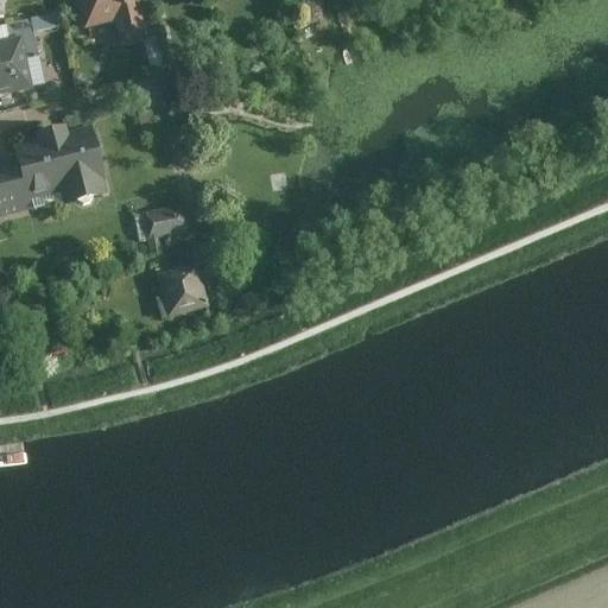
[(140,0),(77,0),(84,27),(115,19),(121,45),(151,38),(140,0)]
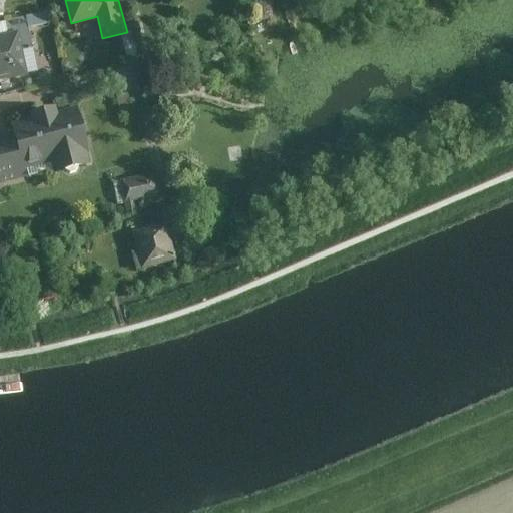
[(0,20),(0,33),(18,30),(23,49),(34,47),(26,15),(0,20)]
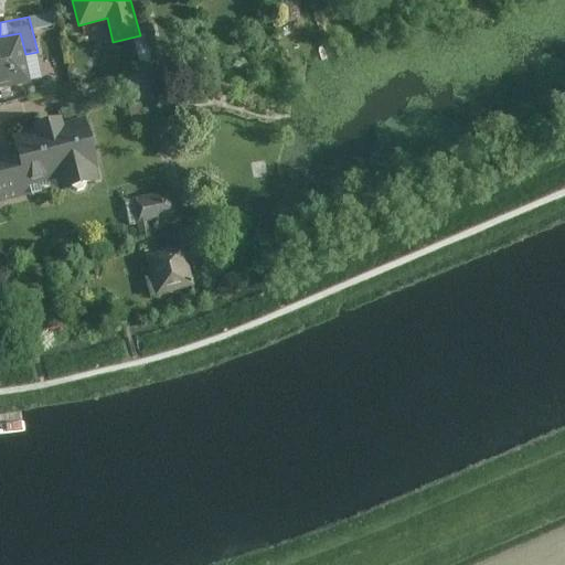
[(0,36),(0,86),(31,80),(25,54),(20,33),(0,36)]
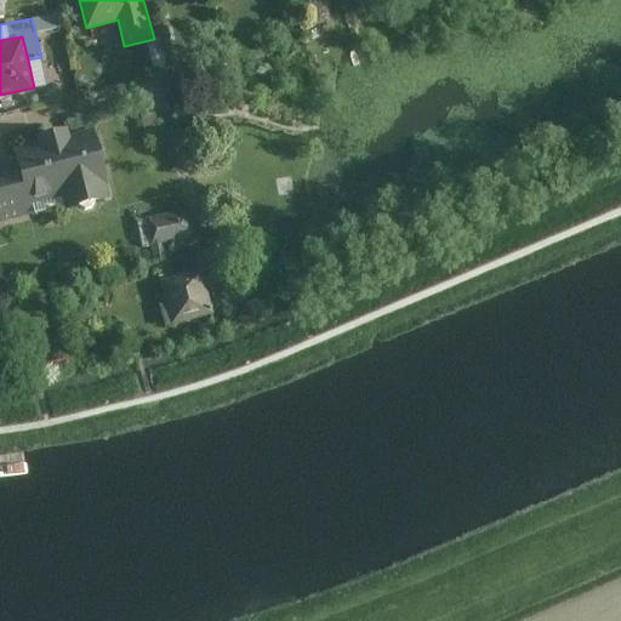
[(154,110),(142,114),(149,138),(161,136),(154,110)]
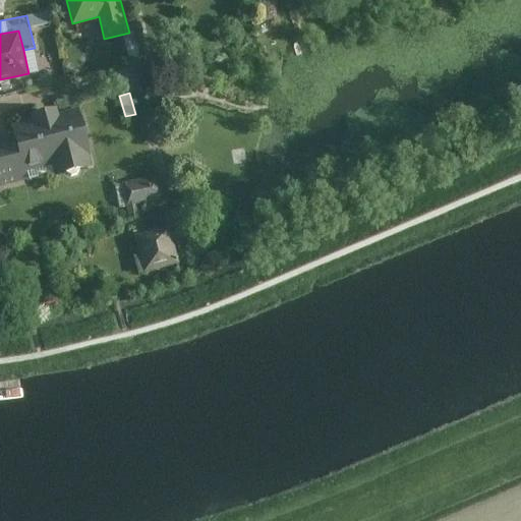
[(79,108),(11,125),(15,138),(23,173),(52,166),(54,174),(94,164),(79,108)]
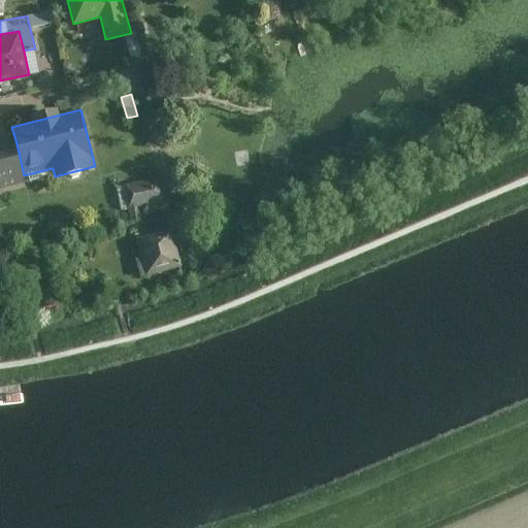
[(24,175),(15,140),(0,144),(0,189),(26,183),(24,175)]
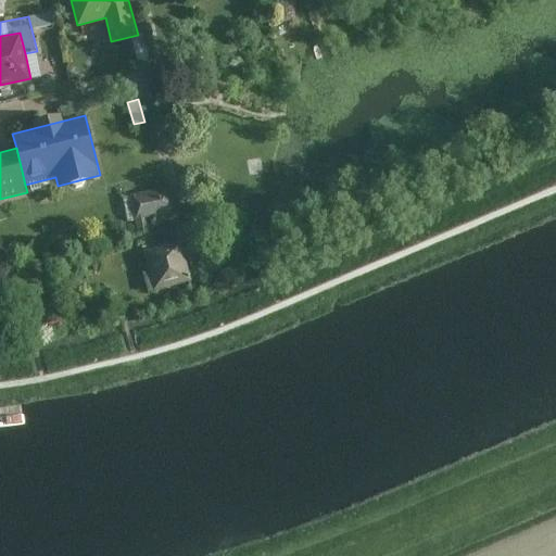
[(167,187),(130,194),(139,232),(151,229),(149,216),(173,211),(167,187)]
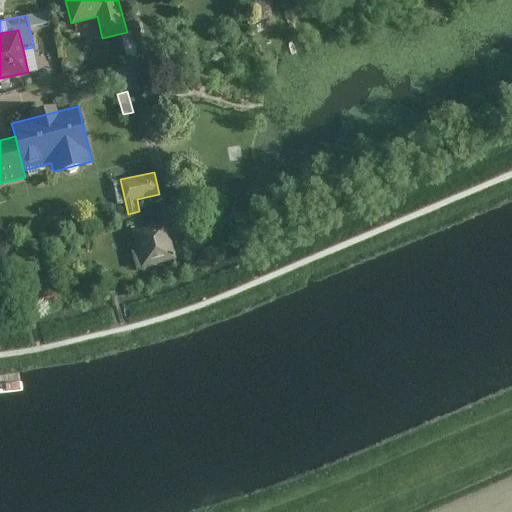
[(163,206),(167,221),(169,231),(185,228),(178,203),(163,206)]
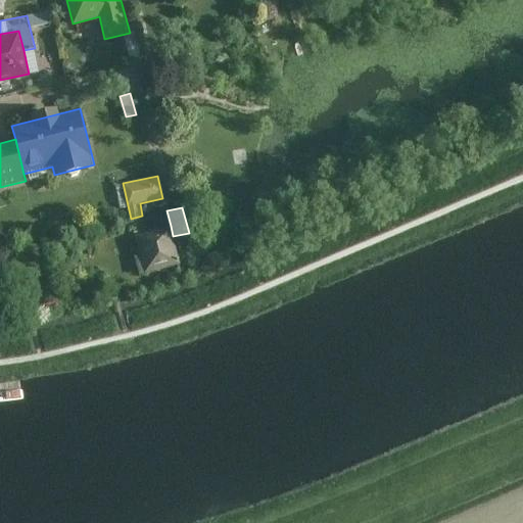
[(173,236),(171,226),(135,235),(145,273),(180,264),(173,236)]
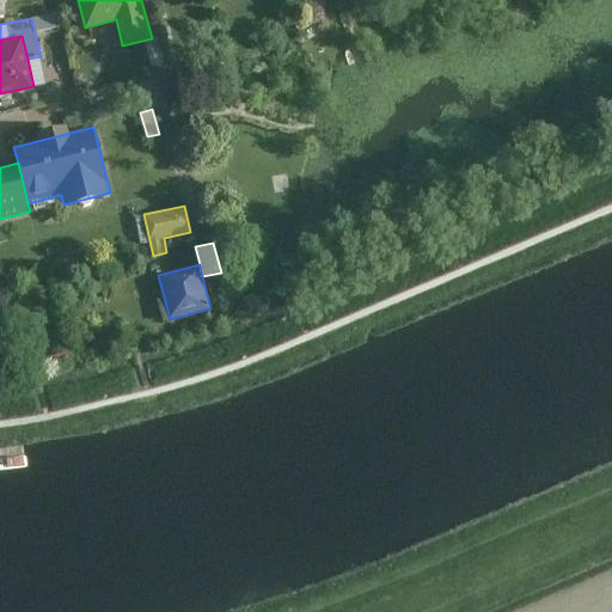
All buildings are outlined.
